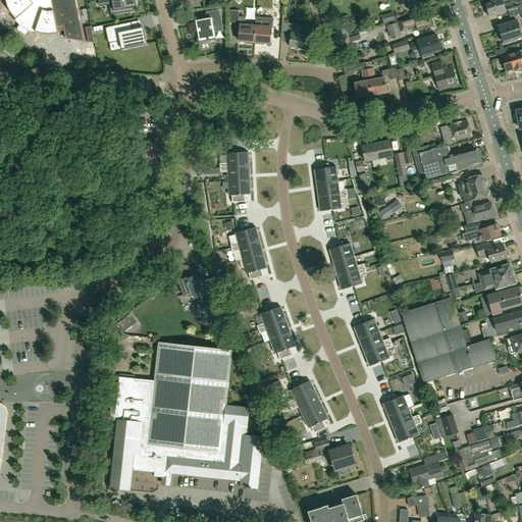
[(8,0),(10,5),(13,12),(17,17),(14,20),(15,20),(19,24),(16,30),(25,36),(29,31),(35,33),(35,34),(36,30),(43,32),(50,32),(57,32),(58,32),(64,31),(65,39),(84,42),(74,0),(8,0)]
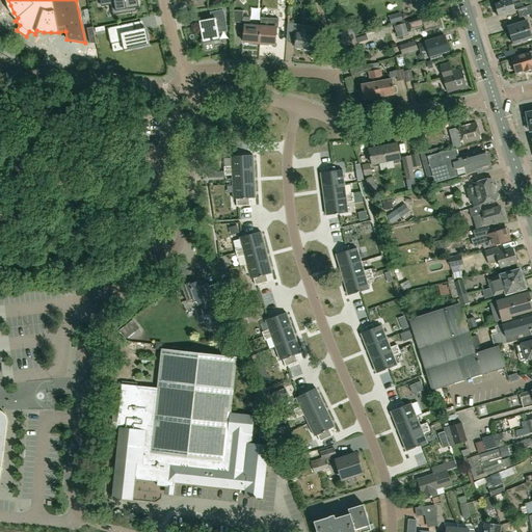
[(113,0),(115,11),(126,9),(127,12),(130,12),(133,11),(136,11),(136,8),(139,7),(137,0),(100,0),(100,1),(105,0),(113,0)]
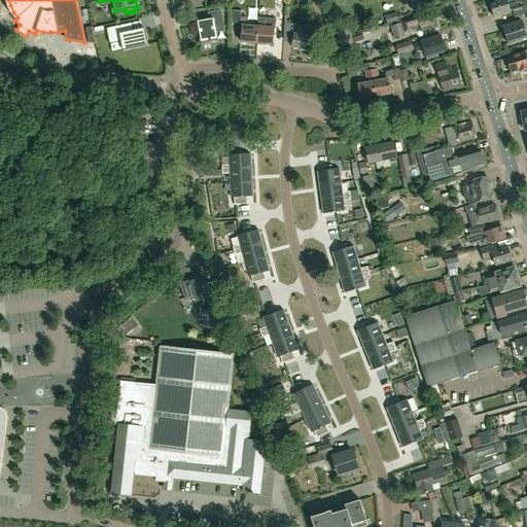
[(410,0),(414,10),(431,5),(429,0),(410,0)]
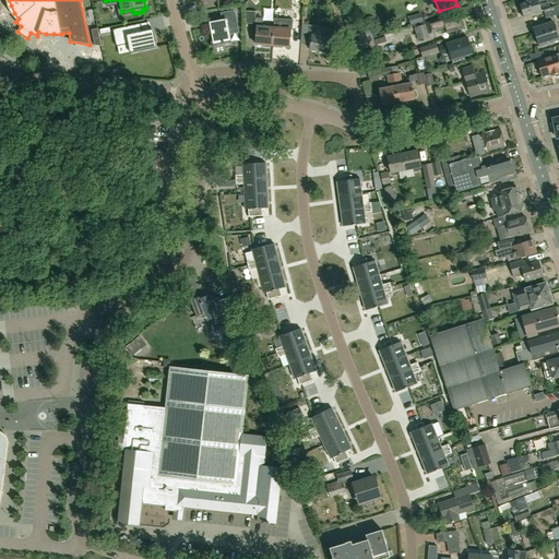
[(520,10),(521,16),(524,15),(524,16),(540,11),(538,2),(545,0),(530,0),(531,0),(520,3),(522,9),(520,10)]
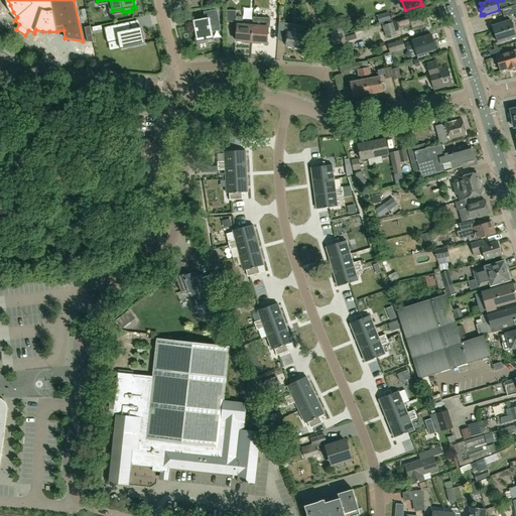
[(515,13),(515,12),(515,5),(502,9),(504,17),(515,13)]
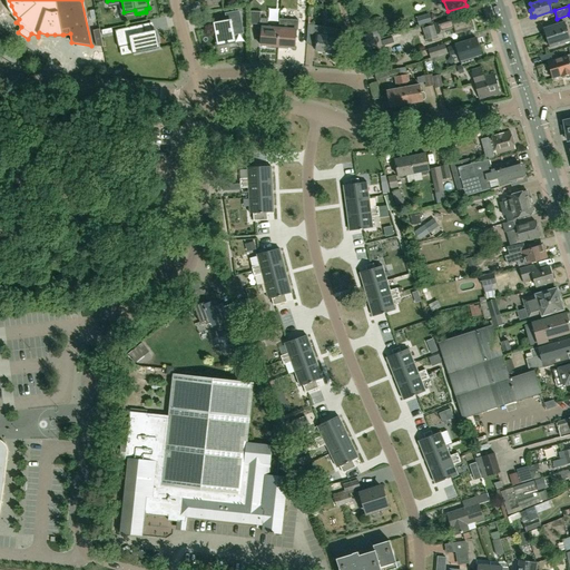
[(227,43),(235,42),(232,28),(242,26),(239,11),(226,15),(227,21),(214,23),(218,45),(227,42),(227,43)]
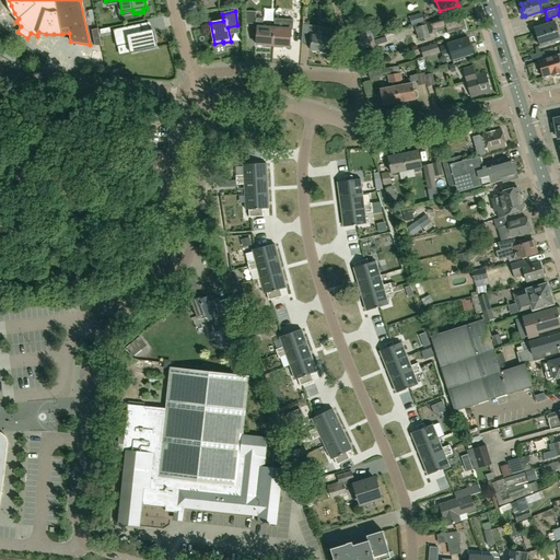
[(272,46),(275,28),(267,27),(268,24),(261,24),(263,19),(256,19),(256,12),(246,11),(245,23),(255,24),(255,26),(255,35),(257,35),(256,44),(266,45),(265,47),(271,47),(272,45),(272,46)]
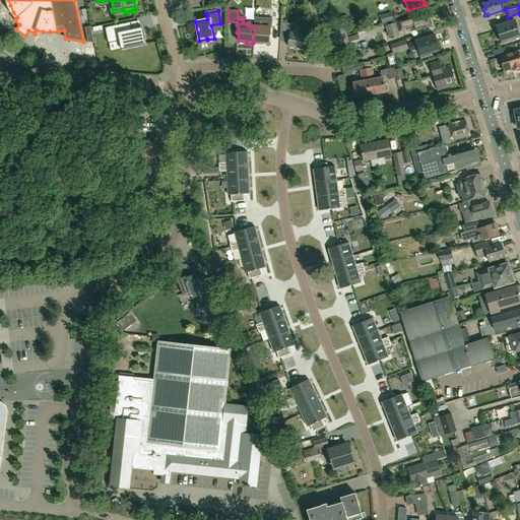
[(433,26),(429,14),(413,18),(412,15),(397,20),(400,30),(407,28),(408,33),(411,35),(416,33),(416,30),(433,26)]
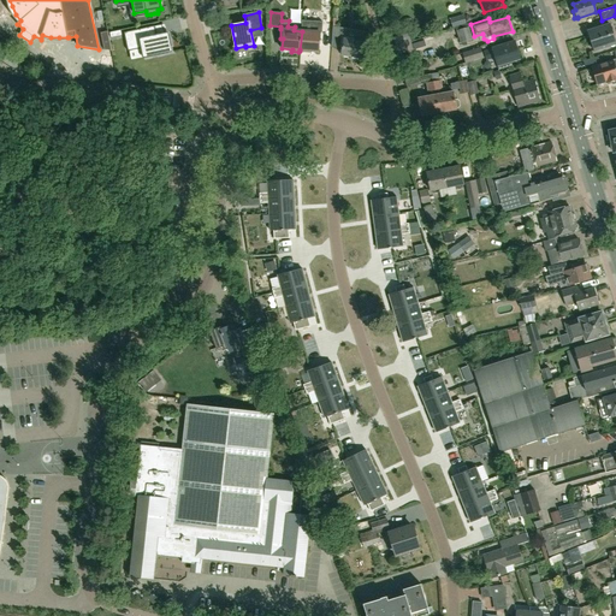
[(332,34),(331,47),(343,49),(342,55),(350,57),(350,59),(360,60),(360,58),(361,58),(362,52),(363,52),(367,33),(337,28),(338,18),(333,18),(332,34)]
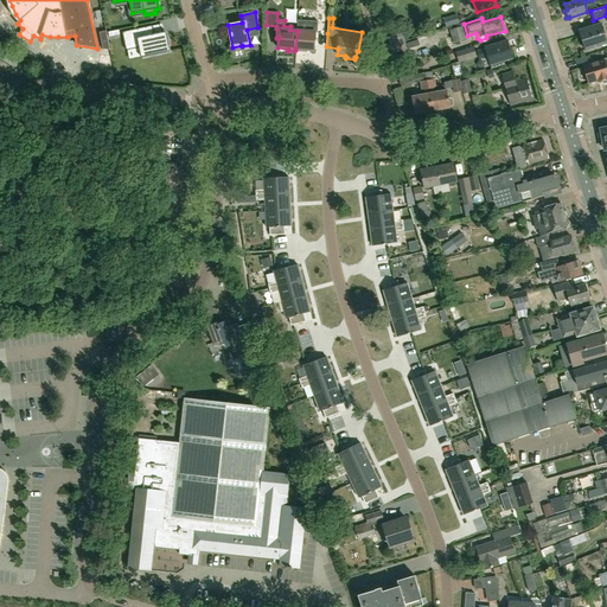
[(298,31),(295,50),(296,50),(296,51),(304,52),(304,50),(314,51),(315,32),(317,32),(318,23),(311,21),(311,27),(305,27),(305,31),(298,31)]
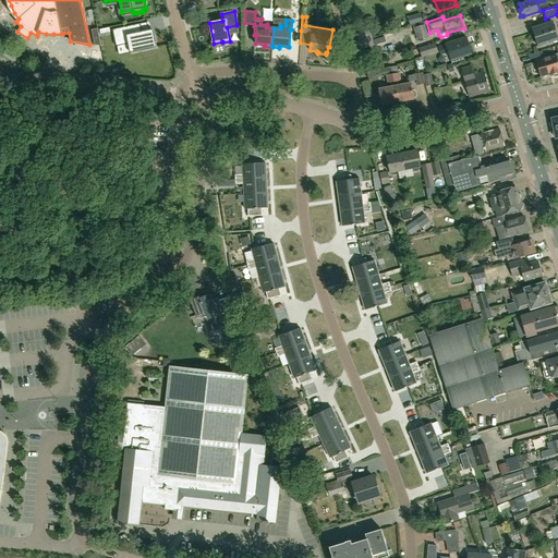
[(424,25),(423,21),(412,24),(413,27),(413,28),(417,40),(428,37),(424,25)]
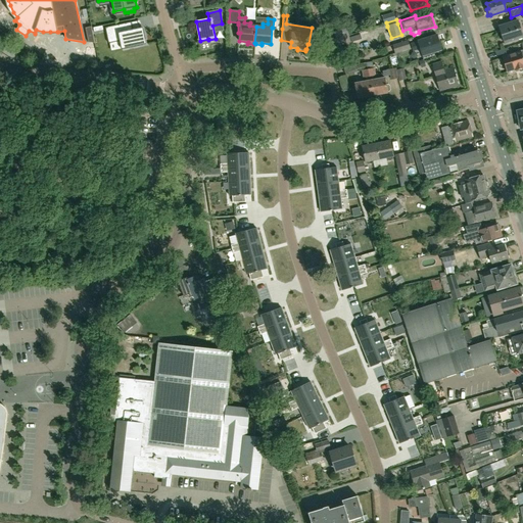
[(505,42),(521,37),(516,20),(500,27),(505,42)]
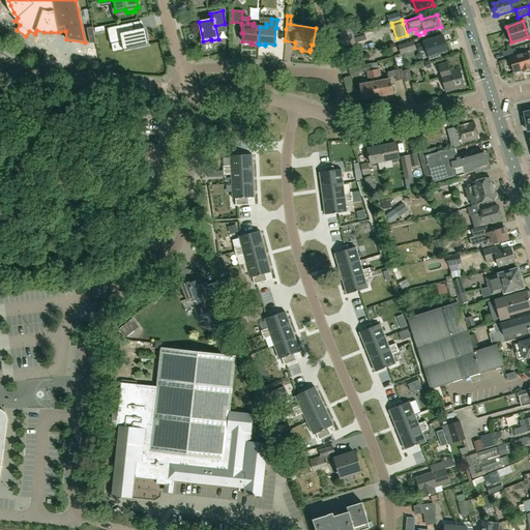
[(143,29),(135,30),(133,23),(107,28),(110,45),(122,41),(124,50),(131,48),(131,49),(149,45),(148,39),(147,40),(146,35),(143,29)]
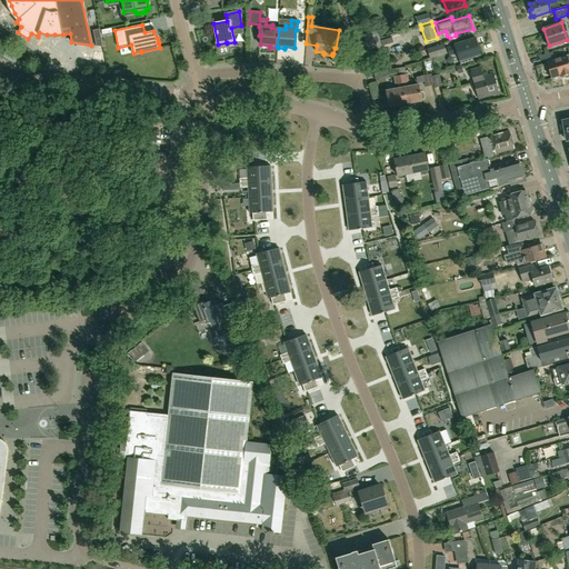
[(102,48),(99,30),(92,31),(96,47),(102,48)]
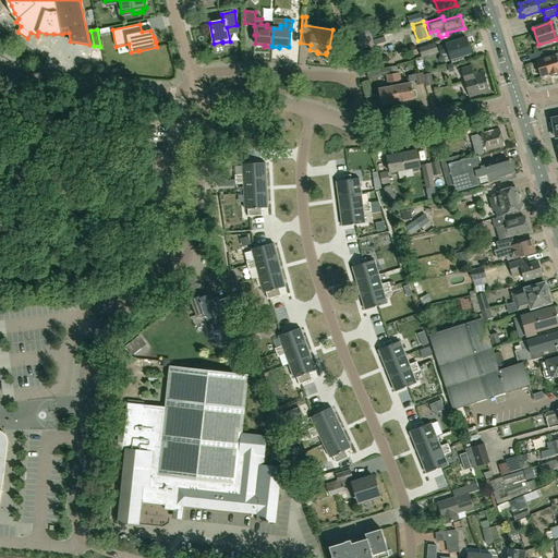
[(359,43),(372,38),(370,29),(355,34),(359,43)]
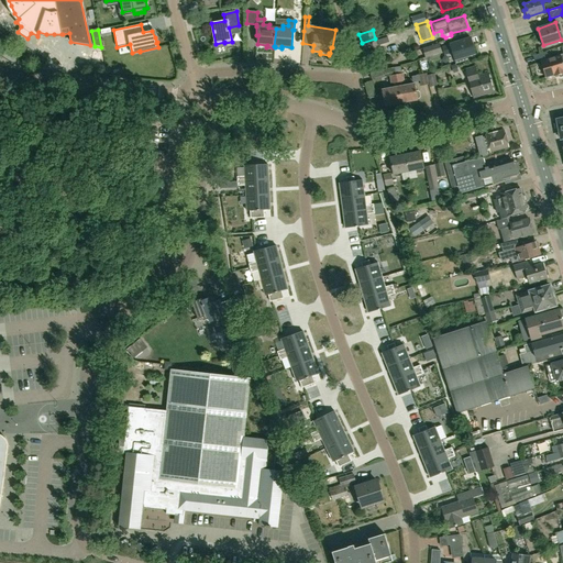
[(476,53),(471,37),(450,44),(451,45),(443,47),(445,54),(453,52),(455,59),(454,59),(456,64),(466,61),(465,56),(476,53)]
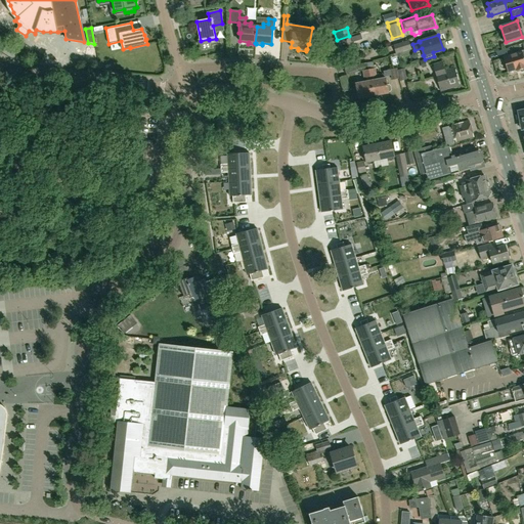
[(351,42),(349,36),(337,40),(339,46),(351,42)]
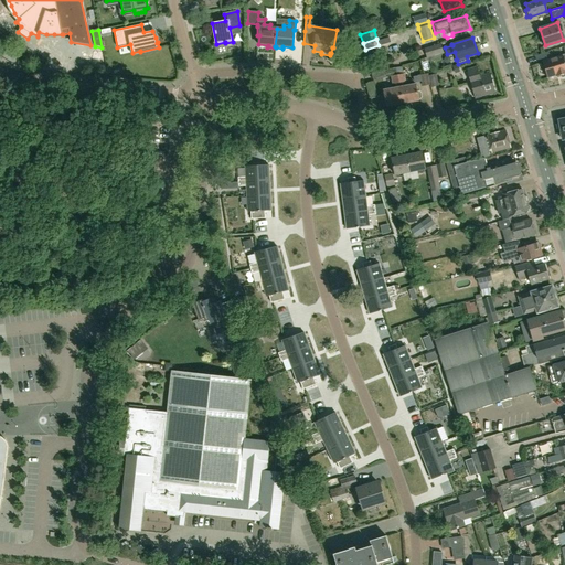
[(440,44),(425,50),(427,57),(443,53),(440,44)]
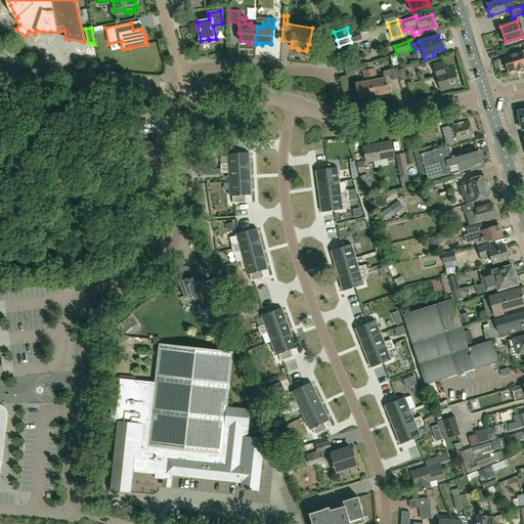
[(523,42),(522,43),(523,50),(504,56),(509,72),(516,70),(516,71),(519,70),(521,72),(523,71),(523,42)]
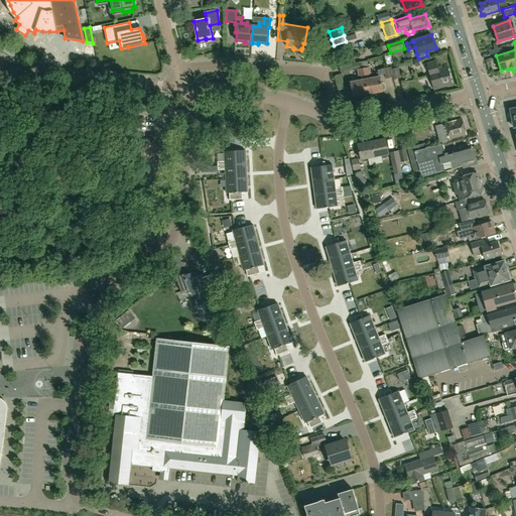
[(362,62),(368,94),(383,92),(383,91),(385,91),(386,89),(385,85),(383,84),(382,84),(381,77),(369,80),(368,76),(371,75),(369,68),(368,68),(367,60),(362,62)]
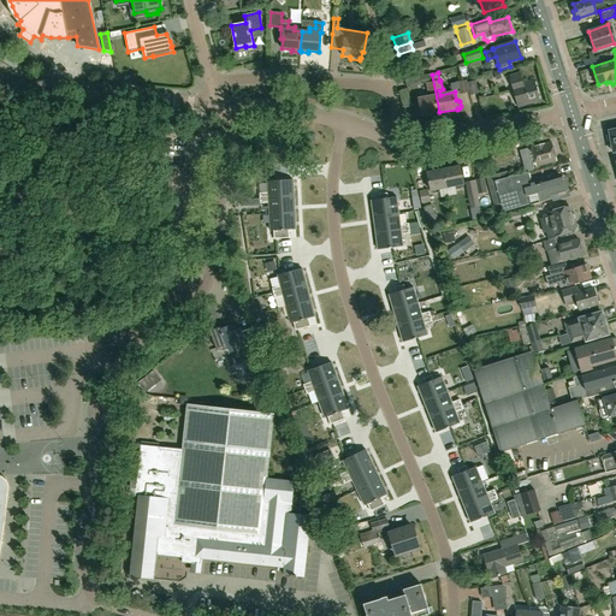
[(523,83),(520,72),(509,76),(519,107),(540,101),(534,80),(523,83)]
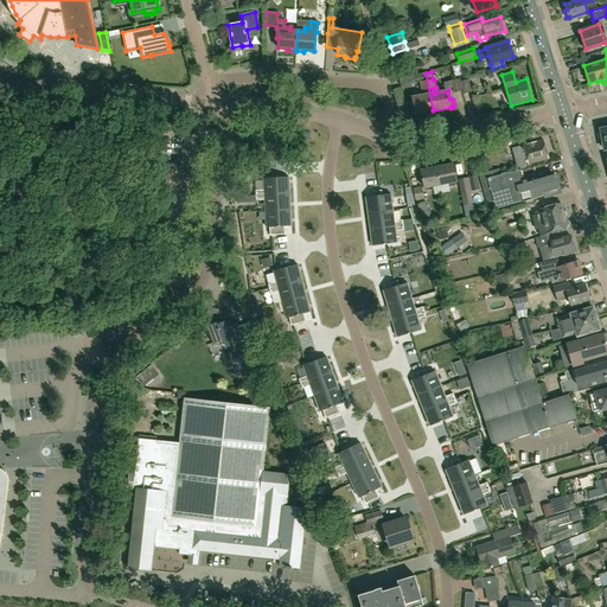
[(433,110),(426,74),(426,72),(414,75),(398,78),(401,87),(419,83),(421,95),(411,97),(413,104),(410,104),(411,114),(415,113),(415,114),(433,110)]
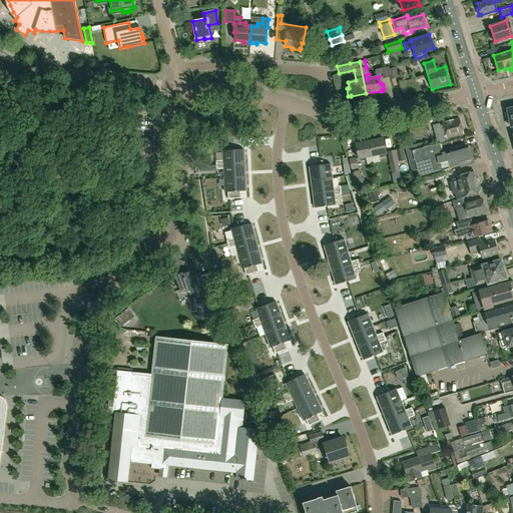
[(384,78),(390,77),(388,67),(382,68),(384,78)]
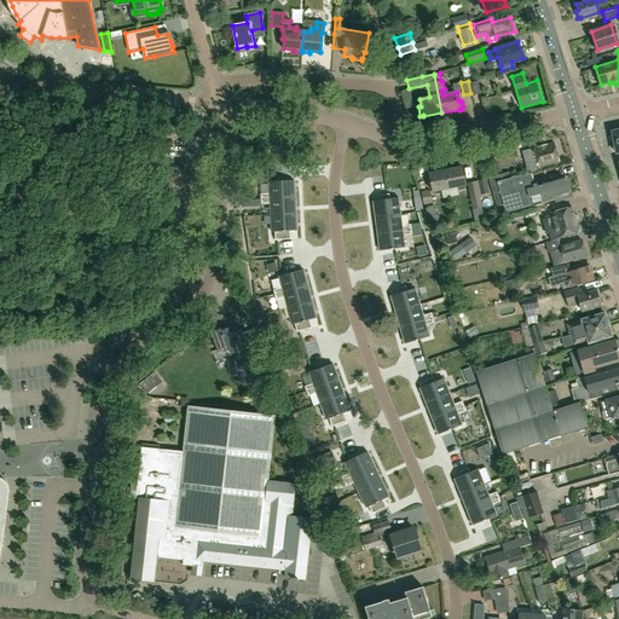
[(473,96),(481,93),(478,81),(469,82),(473,96)]
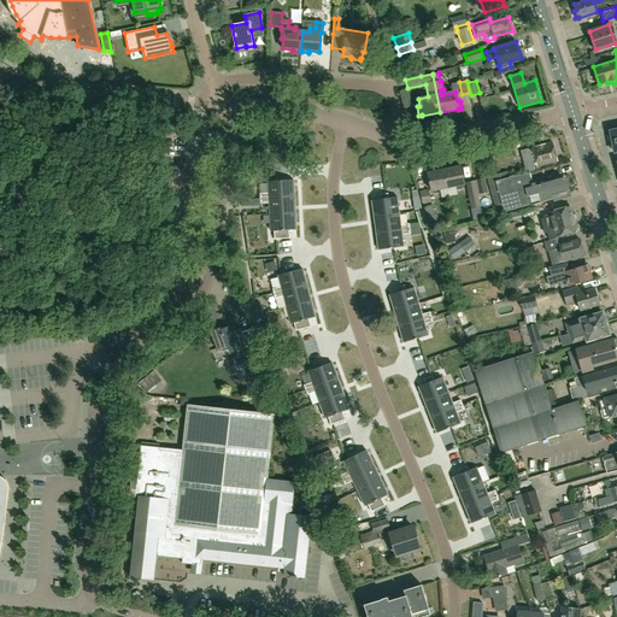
[(557,162),(552,142),(532,147),(532,150),(528,150),(528,148),(519,151),(526,174),(534,171),(534,168),(557,162)]
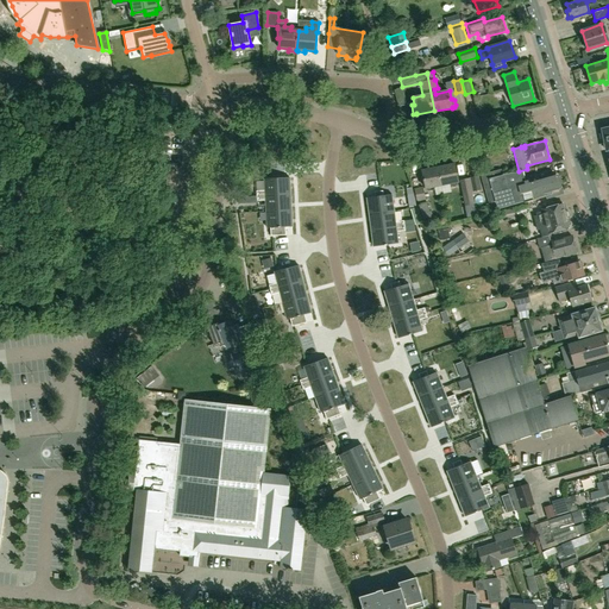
[(453,163),(438,167),(443,194),(452,193),(450,183),(452,186),(457,184),(457,182),(456,176),(463,175),(460,168),(454,169),(453,163)]
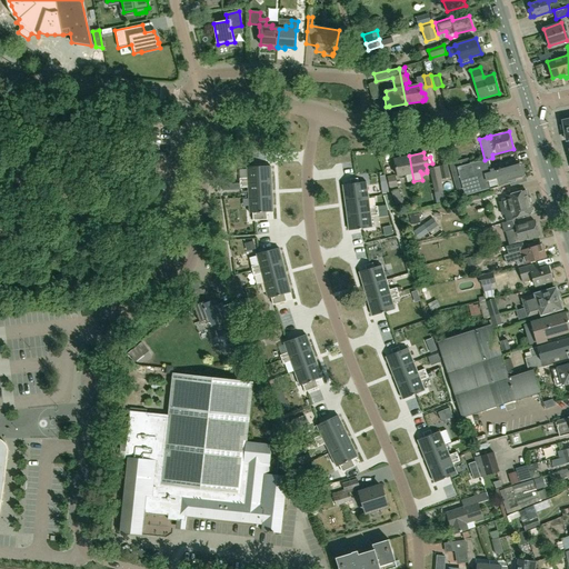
[(409,156),(393,159),(397,176),(398,176),(400,178),(406,177),(406,175),(408,182),(413,181),(409,156)]
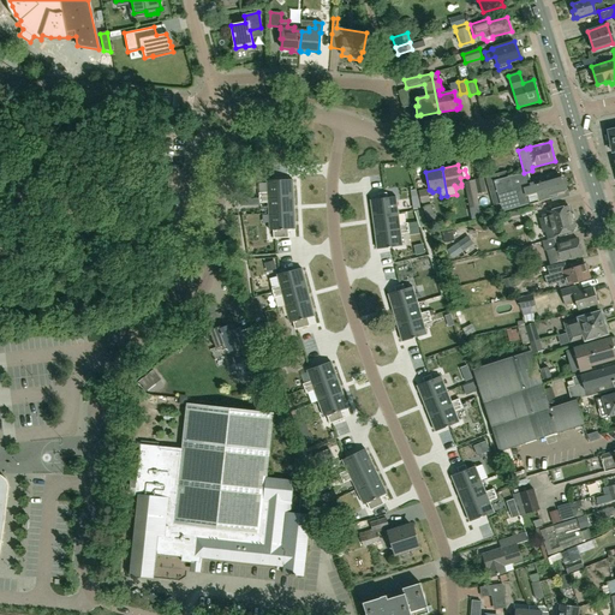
[(559,175),(530,183),(527,173),(500,179),(493,181),(495,192),(499,204),(501,204),(502,212),(565,193),(559,175)]
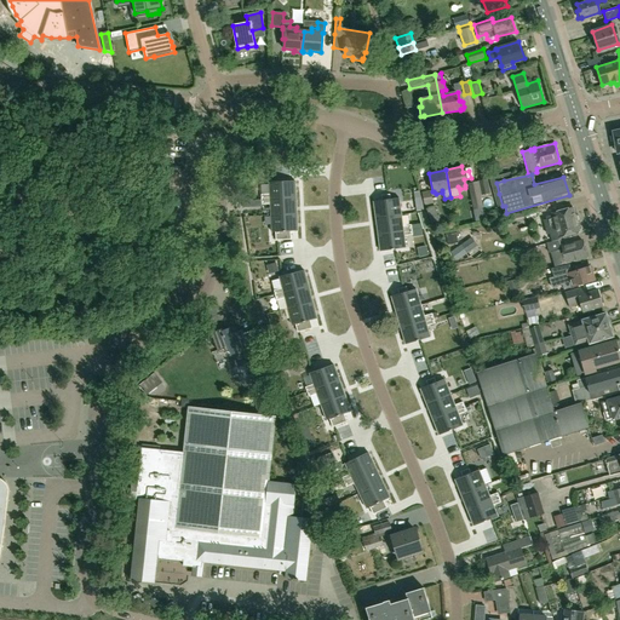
[(499,194),(497,183),(504,181),(503,176),(489,178),(494,195),(499,194)]
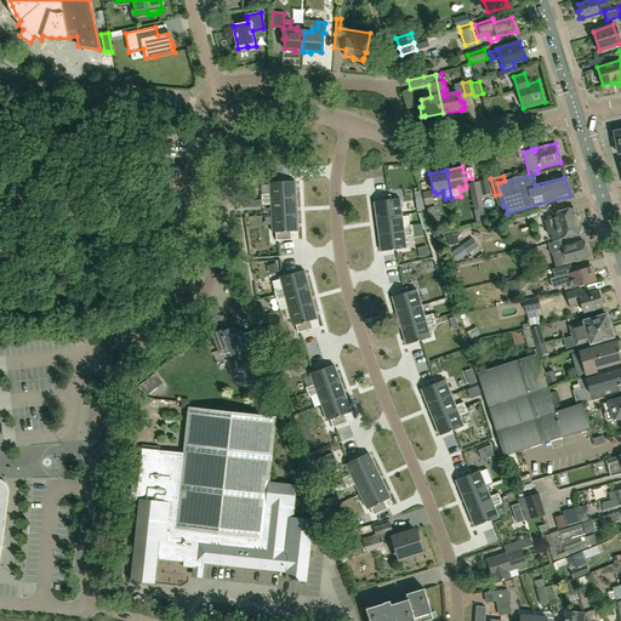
[(296,198),(296,181),(269,182),(271,194),(262,195),(262,200),(296,198)]
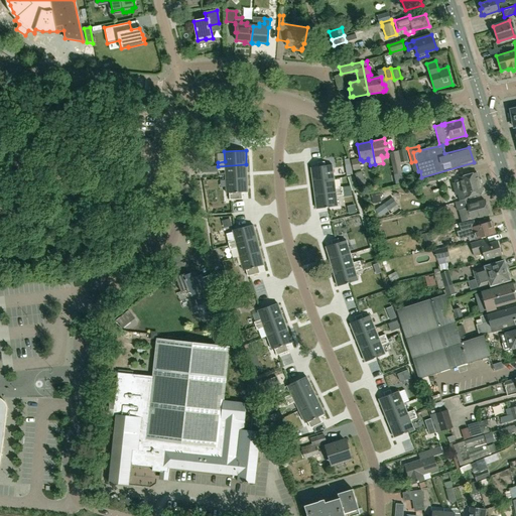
[(399,162),(406,161),(405,152),(405,150),(400,151),(397,152),(399,162)]
